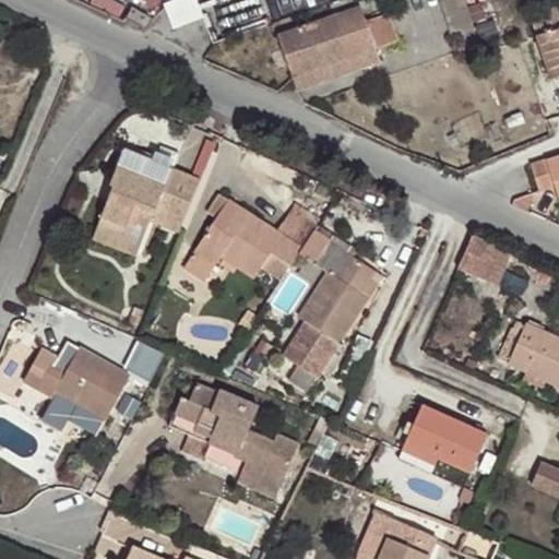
[(176,0),(175,0),(181,23),(211,14),(206,0),(176,0)]
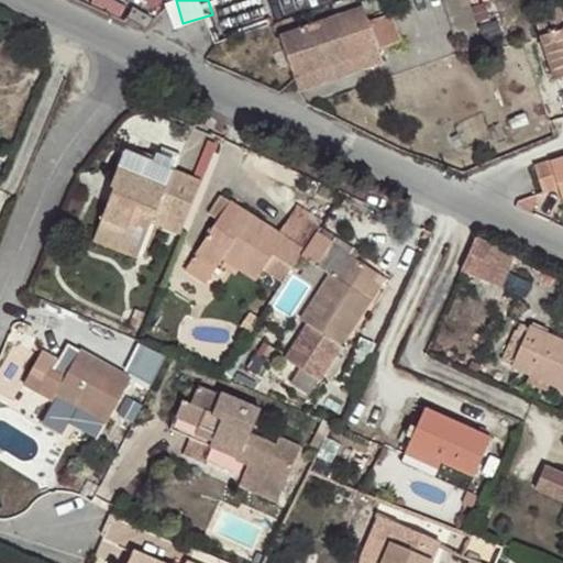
[(280,35),(294,78),(377,50),(400,42),(390,13),(367,21),(363,7),(280,35)]
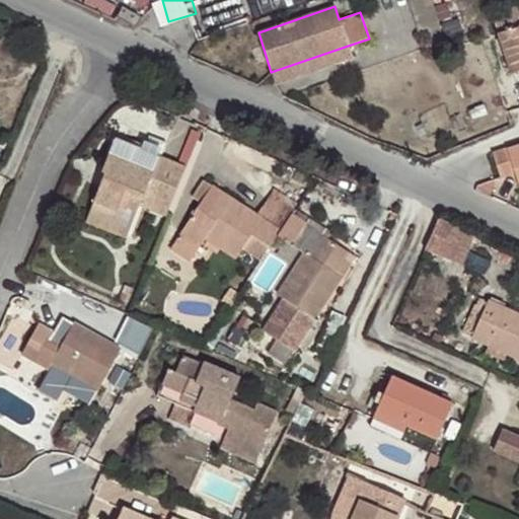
[(510,73),(518,70),(518,27),(497,34),(510,73)]
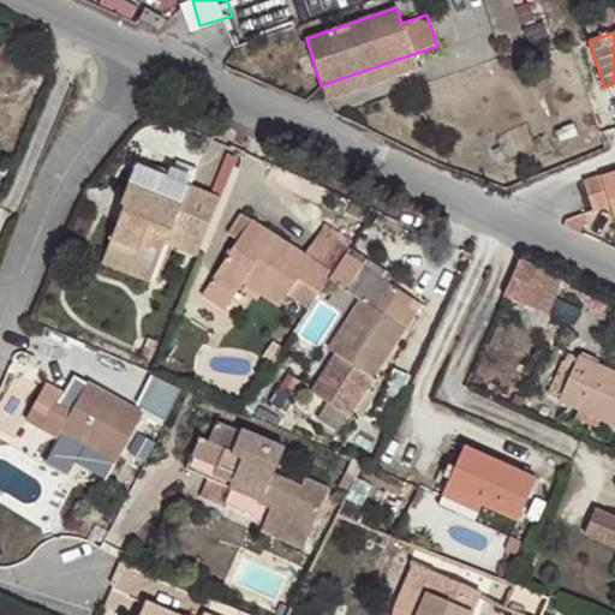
[(507,39),(513,63),(515,66),(530,61),(529,58),(521,35),(507,39)]
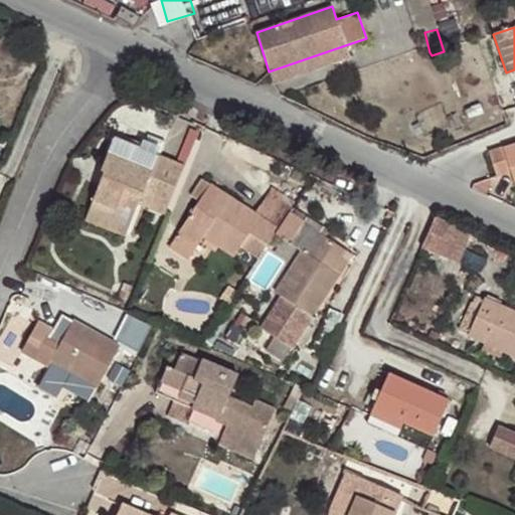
[(345,45),(269,71),(273,83),(349,57),(345,45)]
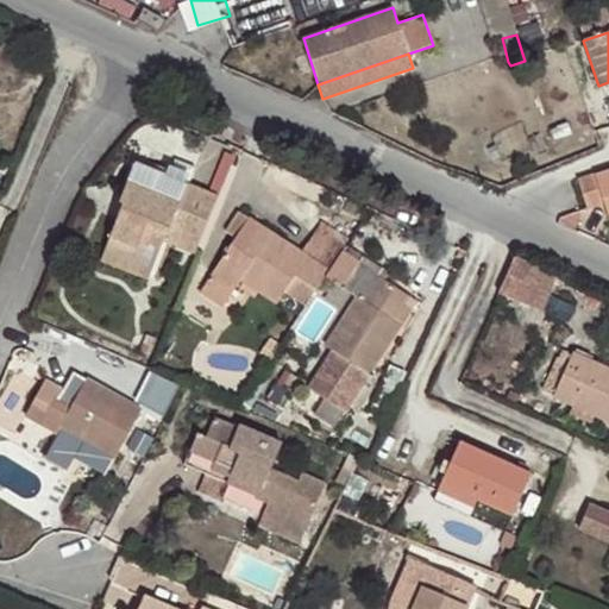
[(194,253),(218,198),(135,164),(119,202),(124,205),(106,248),(135,258),(148,225),(167,231),(163,240),(194,253)]
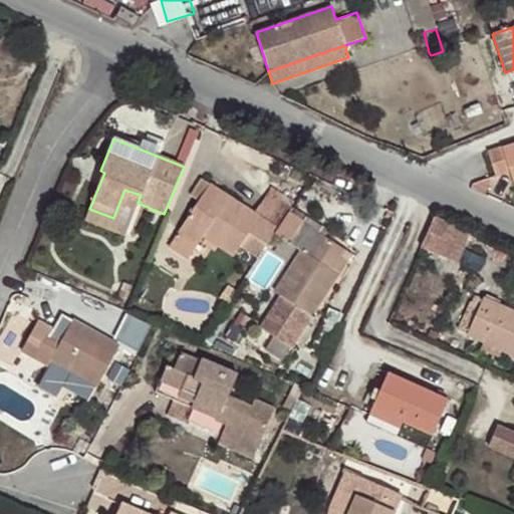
[(513,143),(501,148),(509,172),(513,187),(513,143)]
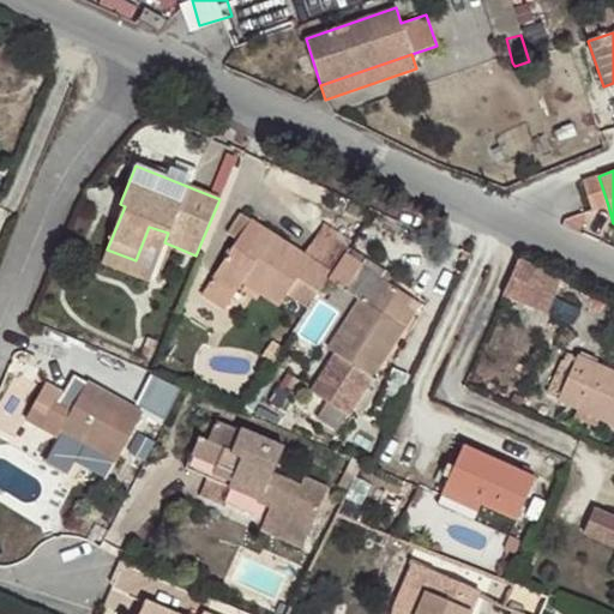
[(591,211),(608,205),(599,176),(582,181),(591,211)]
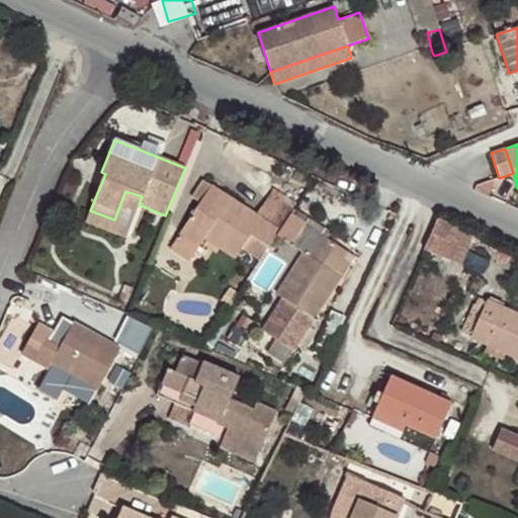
[(248,240),(266,250),(276,236),(290,213),(267,197),(256,214),(202,180),(192,197),(199,202),(178,234),(199,248),(204,239),(235,259),(248,240)]
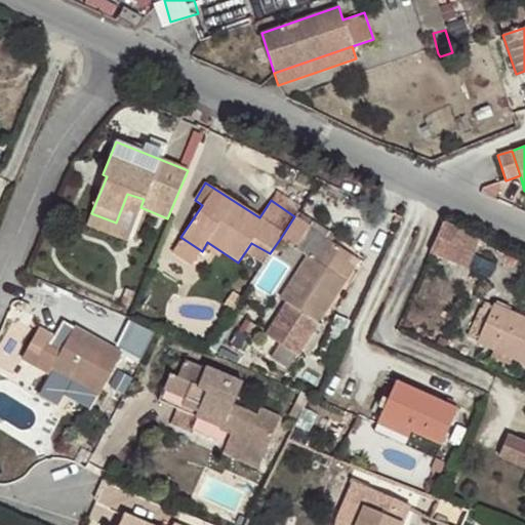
[(294,216),(300,207),(277,192),(271,200),(294,216)]
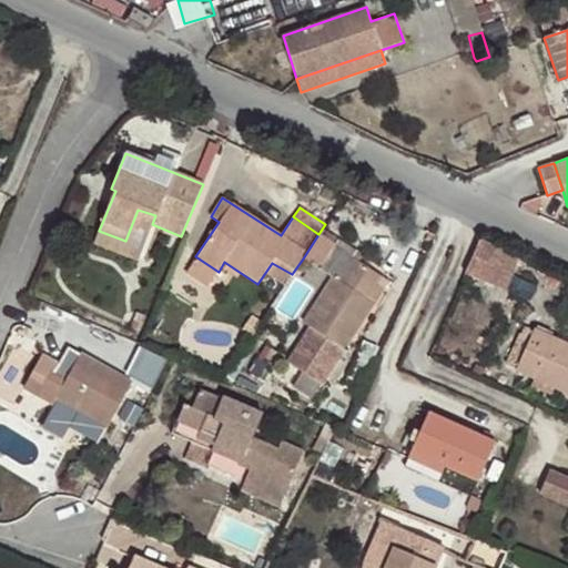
[(125,241),(99,231),(93,243),(133,259),(145,225),(151,227),(152,224),(155,215),(138,210),(125,241)]
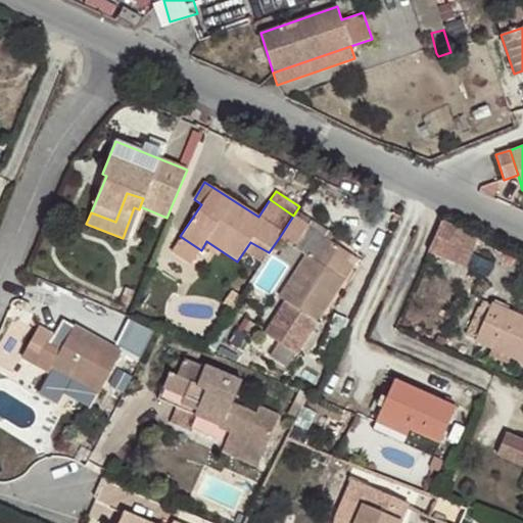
[(308,226),(293,216),(279,238),(294,248),(308,226)]
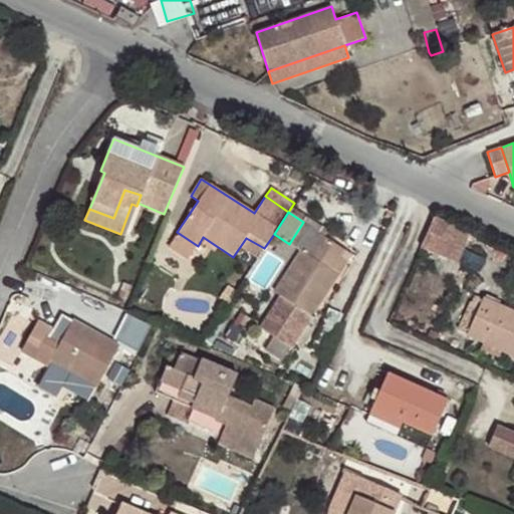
[(468,233),(433,217),(420,248),(455,263),(468,233)]
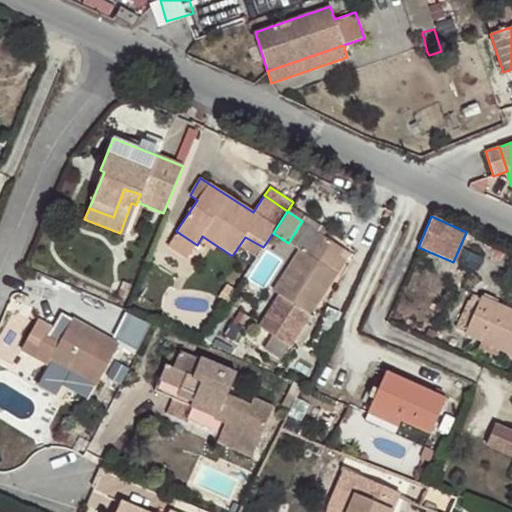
[(318,232),(302,221),(288,243),(300,251),(305,253),(318,232)]
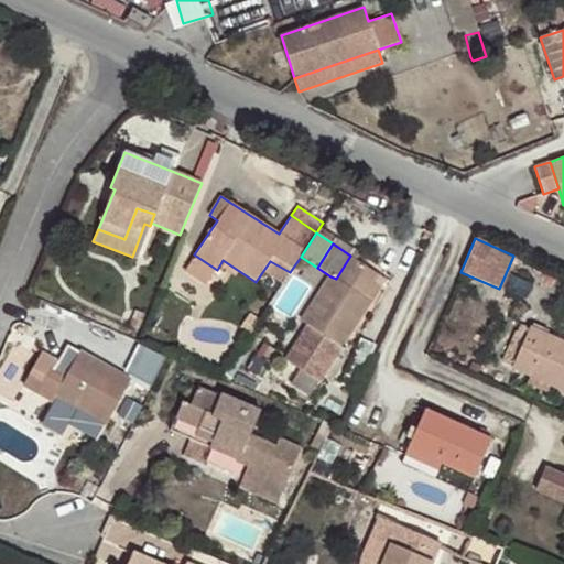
[(208,283),(217,270),(194,255),(185,268),(208,283)]
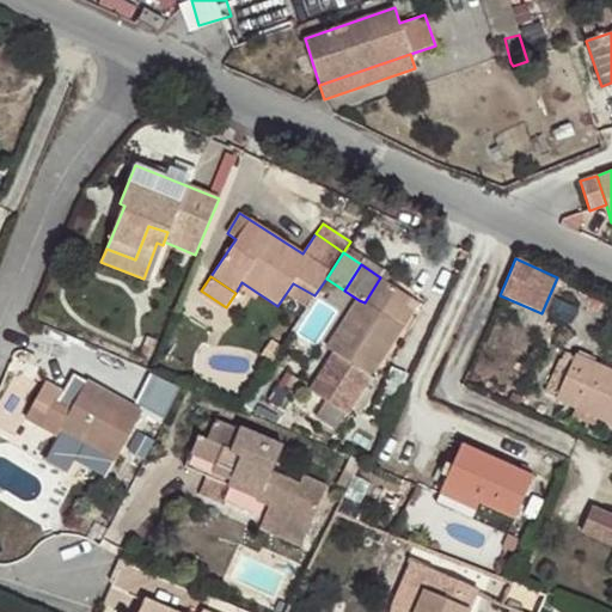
[(412,299),(380,277),(365,303),(359,300),(328,348),(335,353),(310,391),(347,415),(409,319),(402,314),(412,299)]
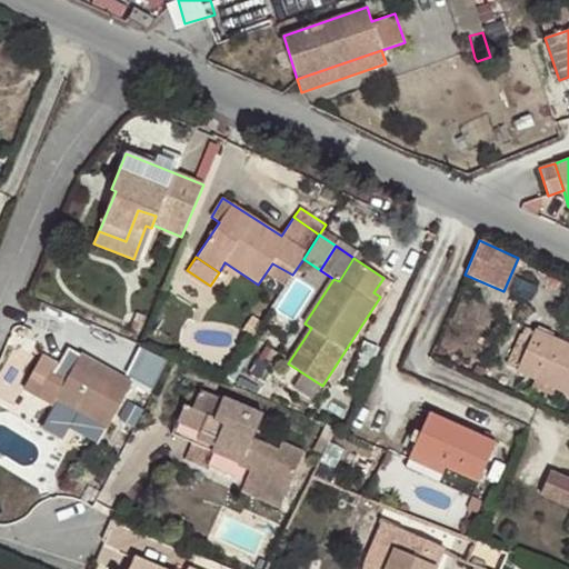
[(390,282),(383,278),(373,292),(380,297),(390,282)]
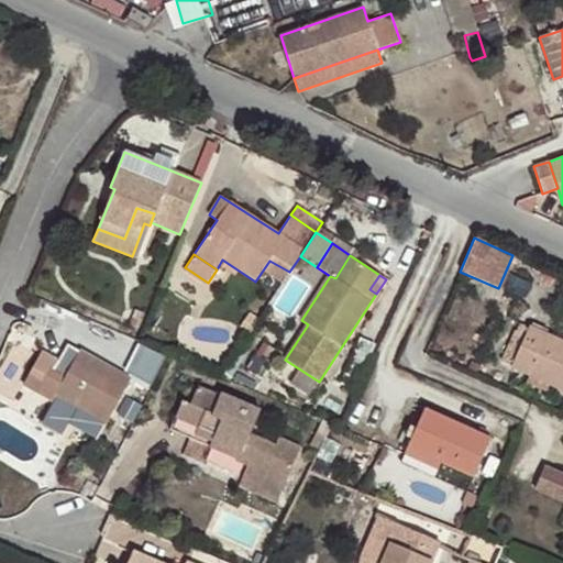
[(510,367),(529,376),(550,386),(562,390),(562,343),(528,328),(510,367)]
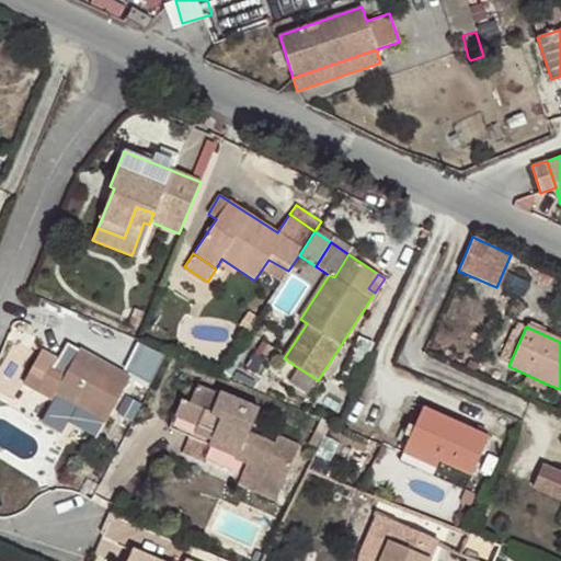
[(53,369),(57,359),(41,351),(23,382),(53,400),(56,393),(106,421),(130,378),(79,348),(69,366),(65,376),(53,369)]
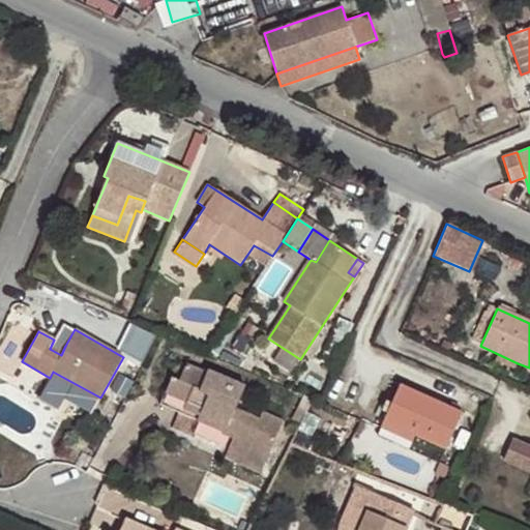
[(65,346),(54,340),(50,349),(61,355),(65,346)]
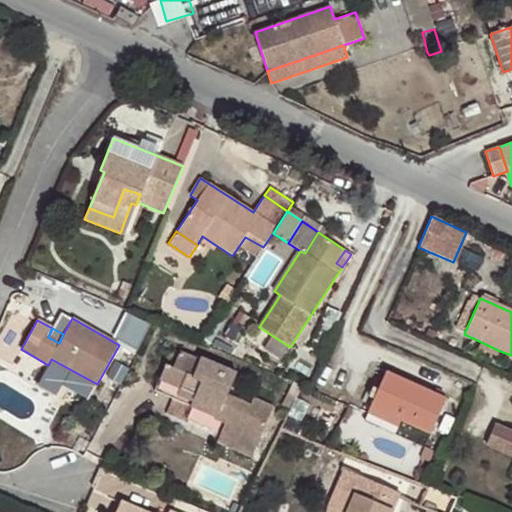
[(500,351),(481,342),(477,349),(496,357),(500,351)]
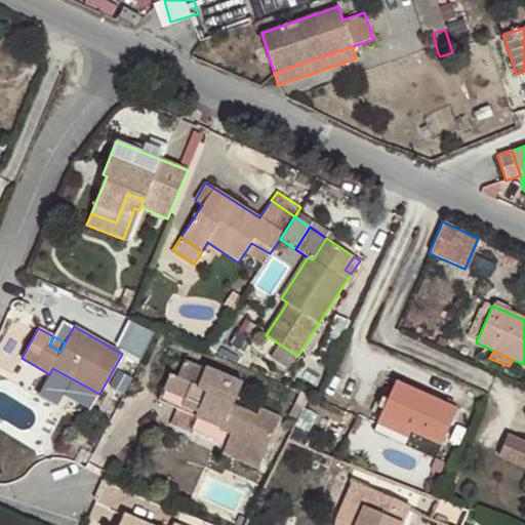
[(158,400),(195,417),(199,410),(224,422),(224,425),(233,429),(232,434),(226,446),(246,455),(243,461),(257,469),(280,418),(260,409),(257,416),(232,406),(242,384),(206,366),(203,370),(184,361),(176,376),(169,373),(158,400)]
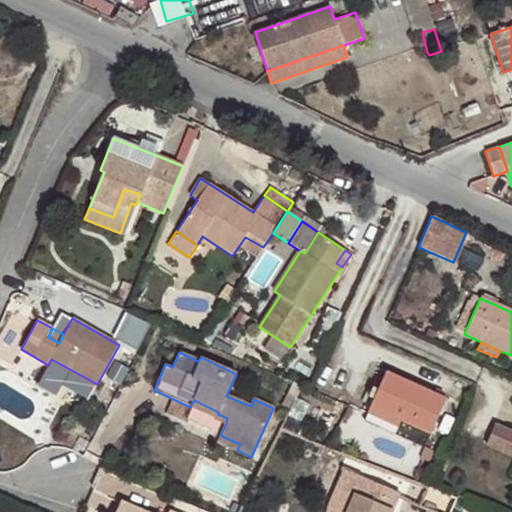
[(401,421),(430,434),(445,398),(386,372),(370,407),(401,421)]
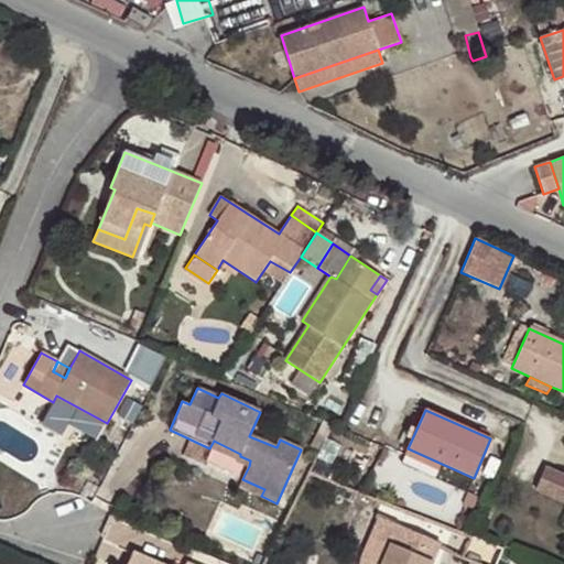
[(214,441),(209,448),(249,466),(250,461),(240,456),(240,454),(214,441)]
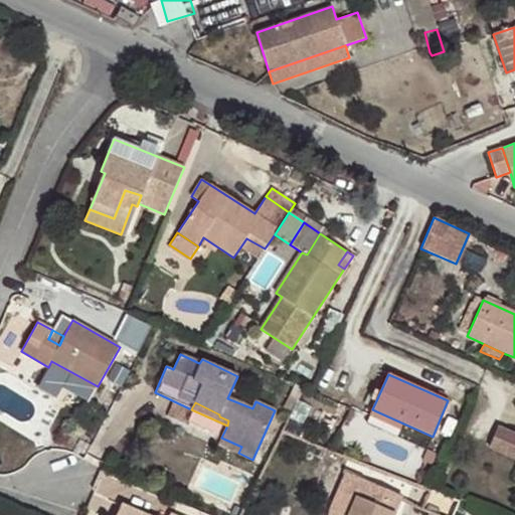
[(369,417),(399,431),(403,423),(372,409),(369,417)]
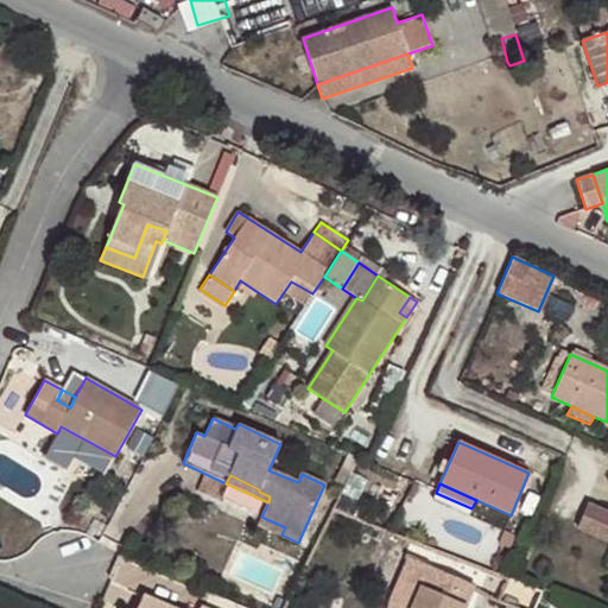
[(607,534),(607,501),(600,498),(588,526),(607,534)]
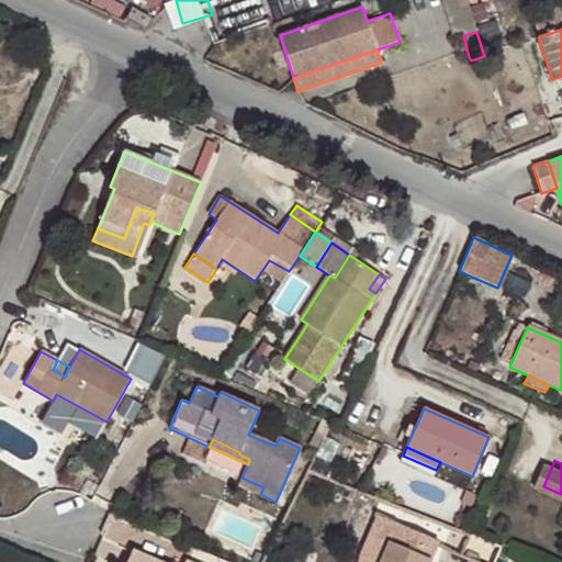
[(237,485),(260,494),(263,487),(242,478),(237,485)]
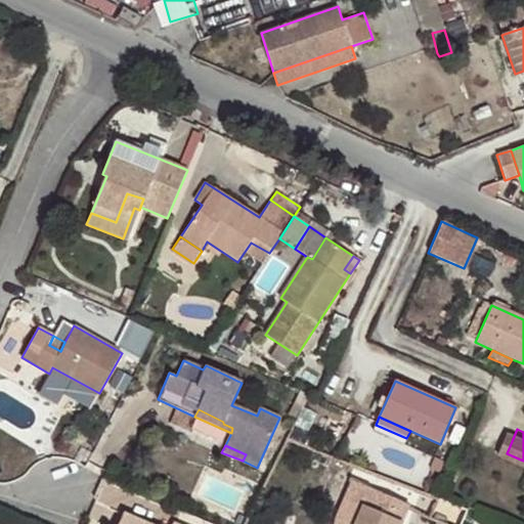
[(400,523),(408,506),(370,488),(355,523),(400,523)]
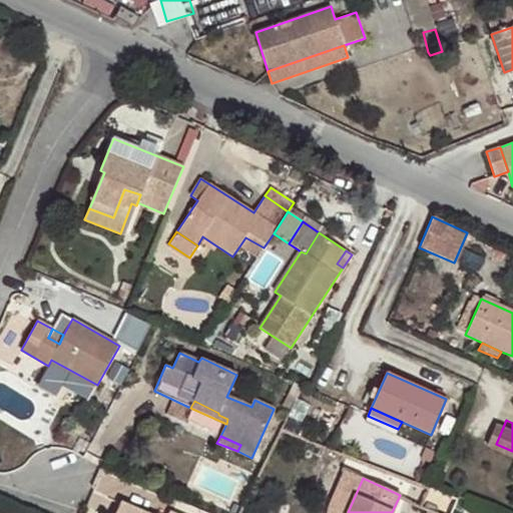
[(172,512),(169,512),(168,512),(143,512),(120,502),(115,512),(172,512)]
